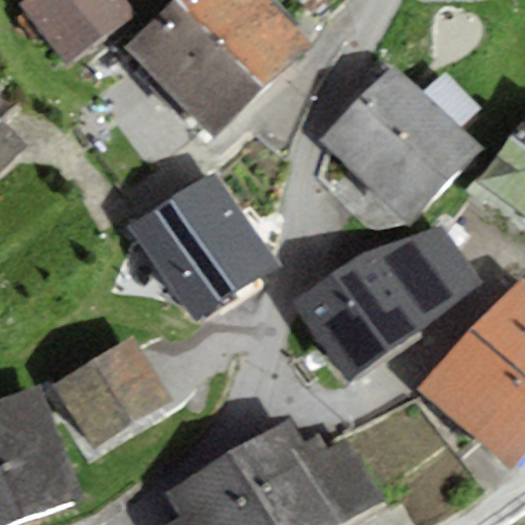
[(31,0),(19,9),(65,70),(138,14),(126,0),(31,0)]
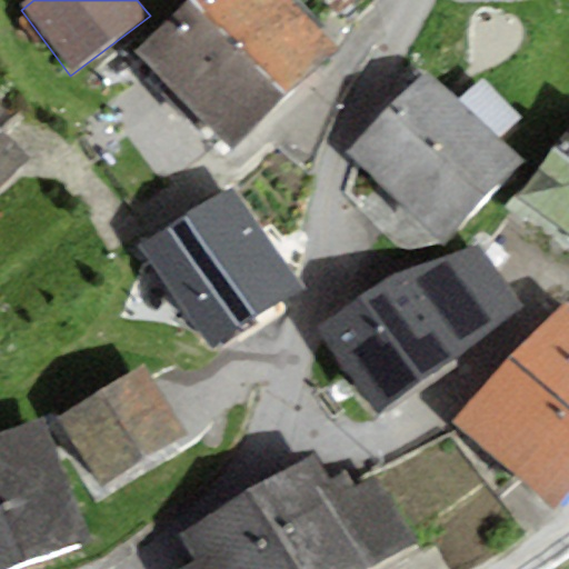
[(233,151),(289,96),(195,0),(193,0),(139,55),(233,151)]
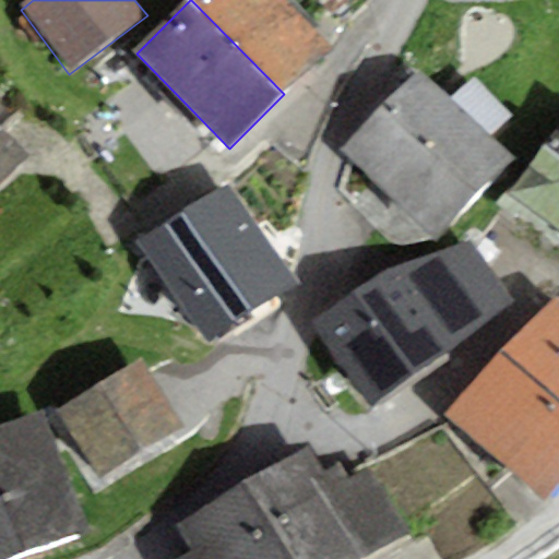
[(191,0),(284,94),(331,49),(283,0),(191,0)]
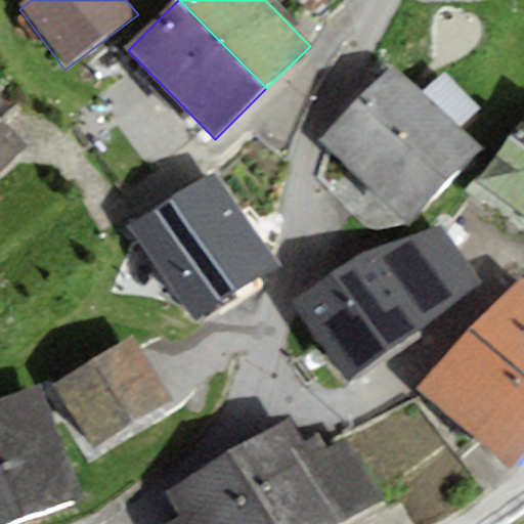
[(334,0),(296,0),(315,18),(334,0)]
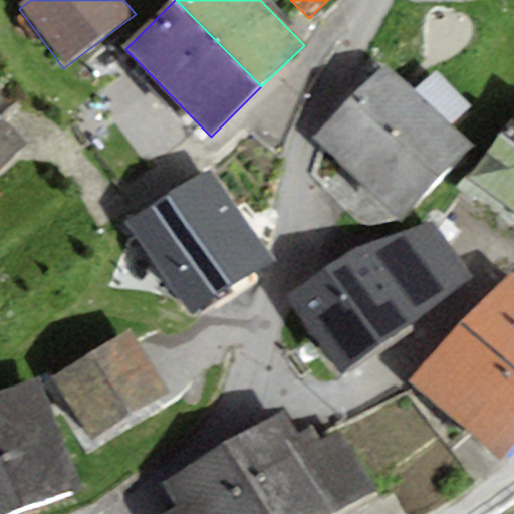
[(382,62),(313,140),(402,220),(472,143),(382,62)]
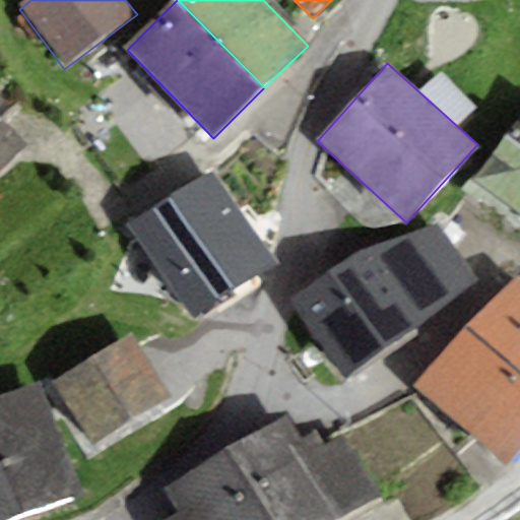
[(0,114),(0,172),(29,144),(0,114)]
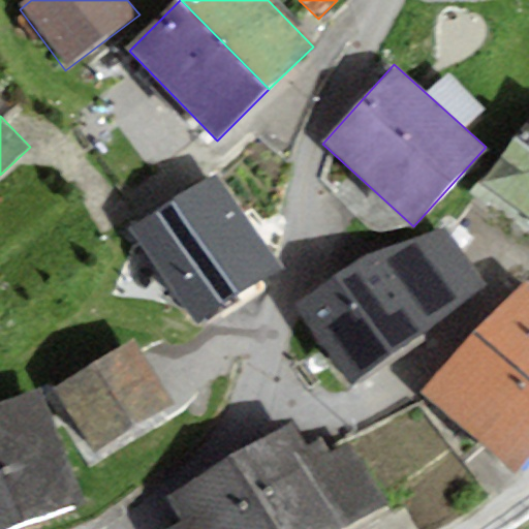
[(525,215),(528,208),(528,120),(483,185),(525,215)]
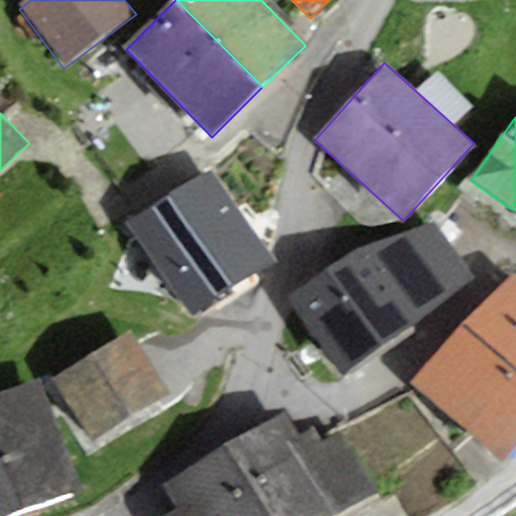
[(274,263),(210,171),(129,228),(192,319),(274,263)]
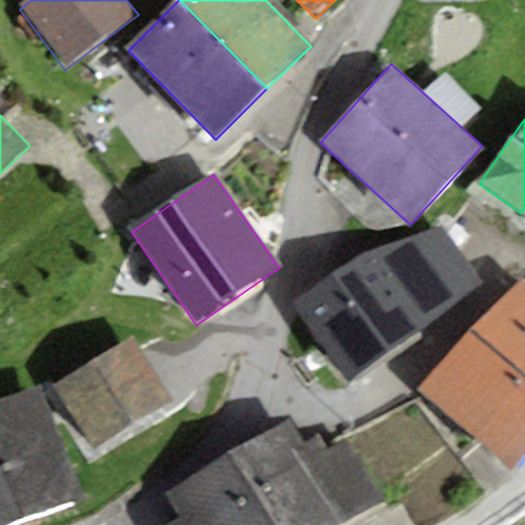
[(370,251),(293,304),(351,384),(484,280),(446,228),(370,251)]
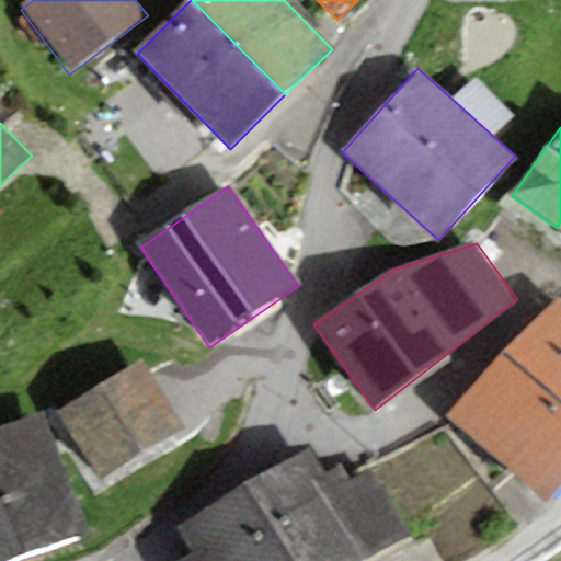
[(542,504),(560,484),(560,300),(449,415),(542,504)]
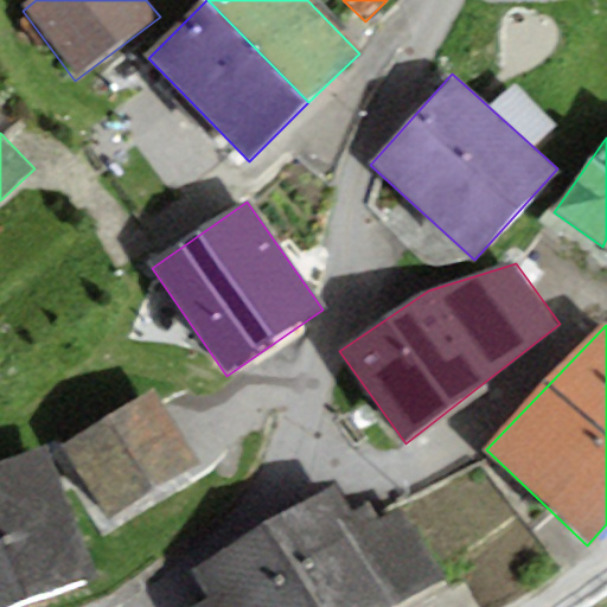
[(153,390),(59,447),(106,522),(198,465),(153,390)]
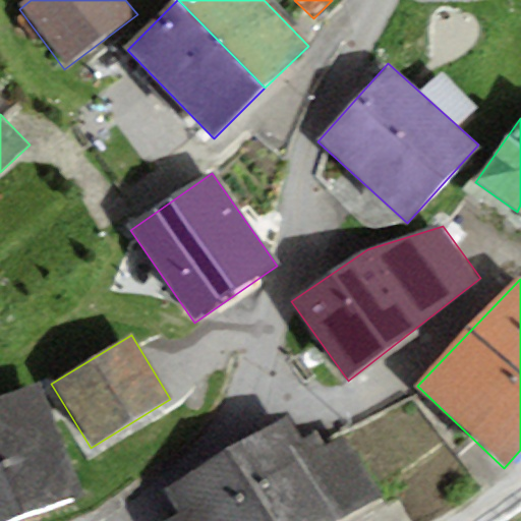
[(0,520),(14,520),(85,493),(39,383),(0,398),(0,520)]
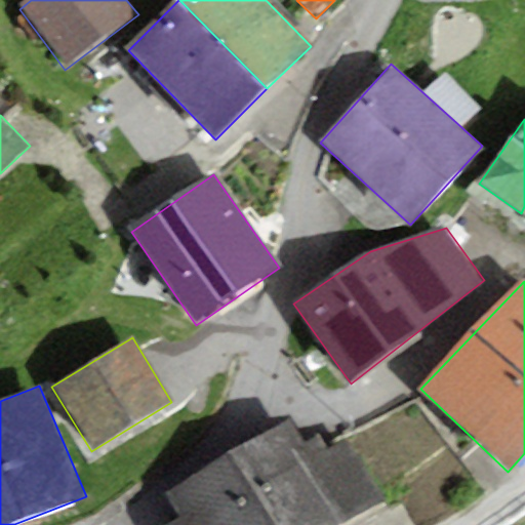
[(319,436),(303,446),(285,418),(229,454),(273,524),(329,524),(379,493),(348,443),(330,454),(319,436)]
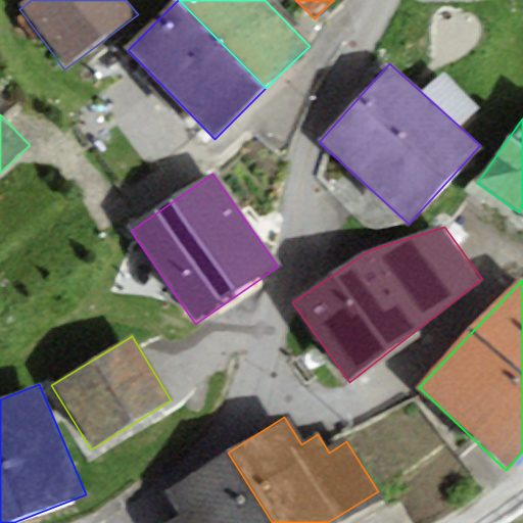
[(272,522),(228,453),(163,494),(179,517),(170,522),(272,522)]
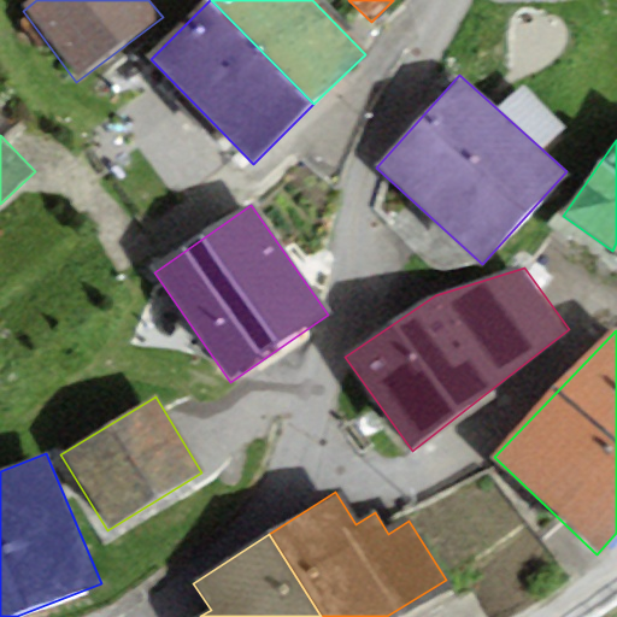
All buildings are outlined.
